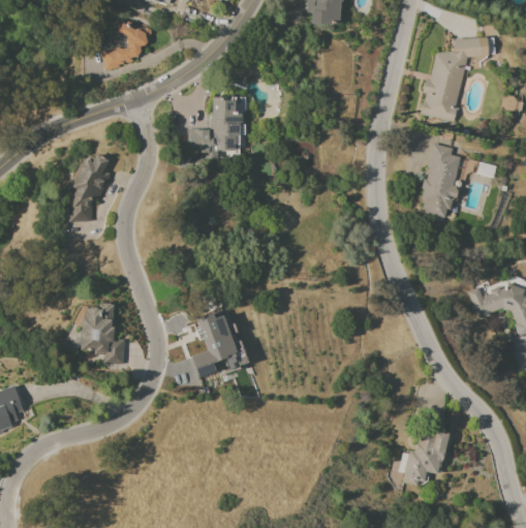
[(341,23),(341,0),(307,0),(308,8),(312,8),(312,23),(341,23)]
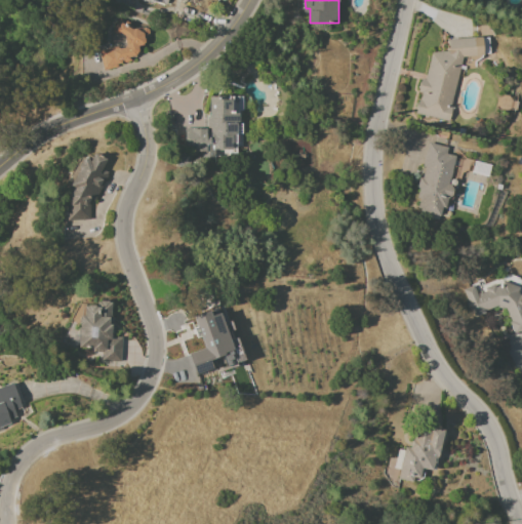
[(105,50),(107,65),(142,59),(139,45),(150,43),(147,19),(117,24),(118,34),(125,33),(127,47),(105,50)]
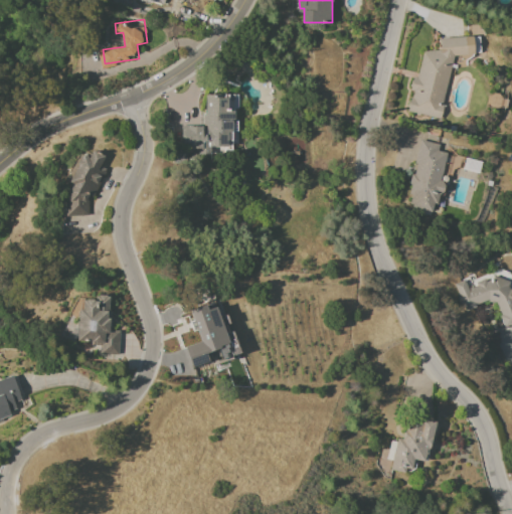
[(443,118),(455,52),(473,55),(476,40),(443,34),(440,51),(424,48),(419,76),(415,75),(409,112),(443,118)]
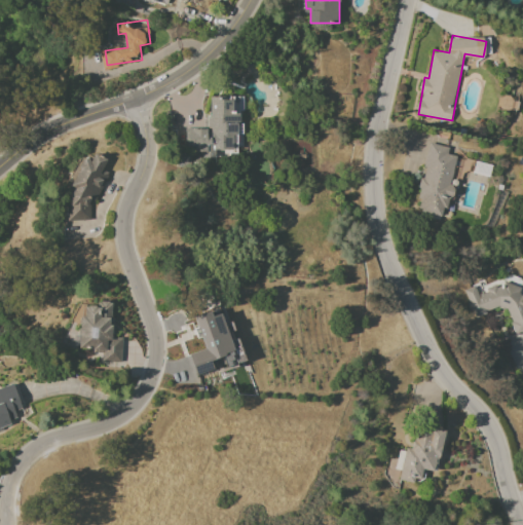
[(212,95),(211,128),(189,128),(188,147),(197,147),(197,157),(217,157),(217,149),(234,149),(234,144),(243,144),(243,133),(241,133),(243,96),(212,95)]
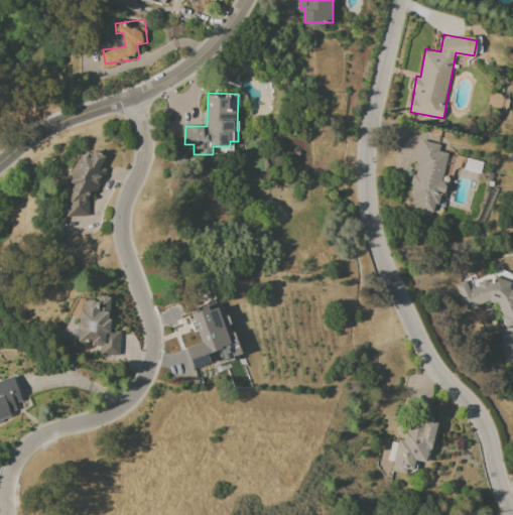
[(450,152),(439,150),(441,143),(422,139),(409,206),(437,212),(450,152)]
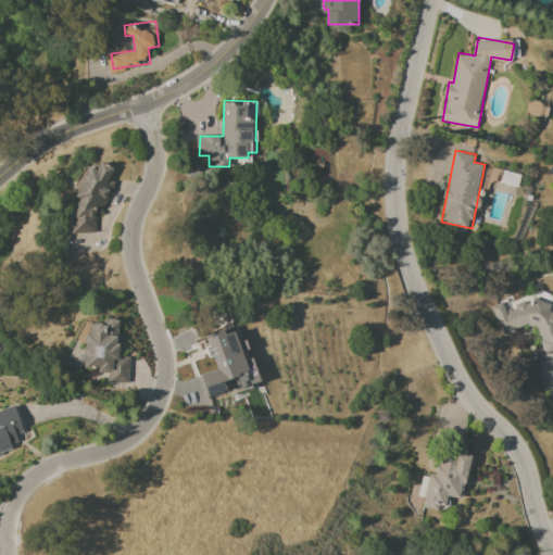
[(98,232),(98,211),(103,211),(116,181),(110,178),(114,167),(108,164),(98,164),(97,167),(88,167),(77,192),(77,200),(73,210),(73,232),(98,232)]
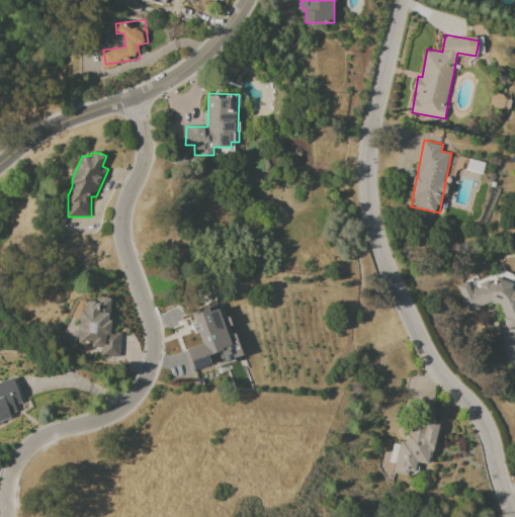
[(509,328),(514,326),(514,287),(509,273),(471,286),(469,280),(458,284),(468,312),(499,300),(509,328)]
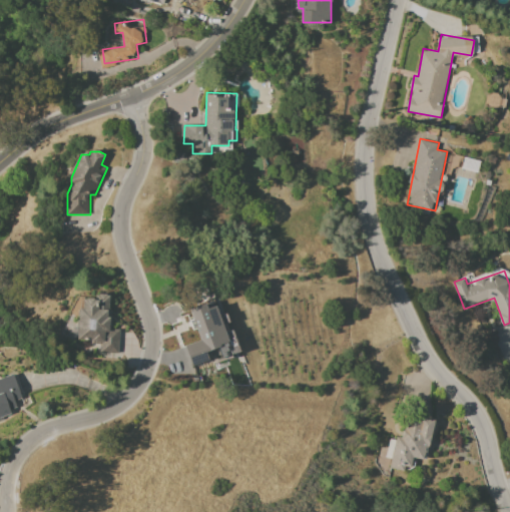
[(120,353),(121,328),(111,328),(112,294),(97,294),(97,299),(84,298),(84,308),(78,308),(77,341),(102,342),(101,352),(120,353)]
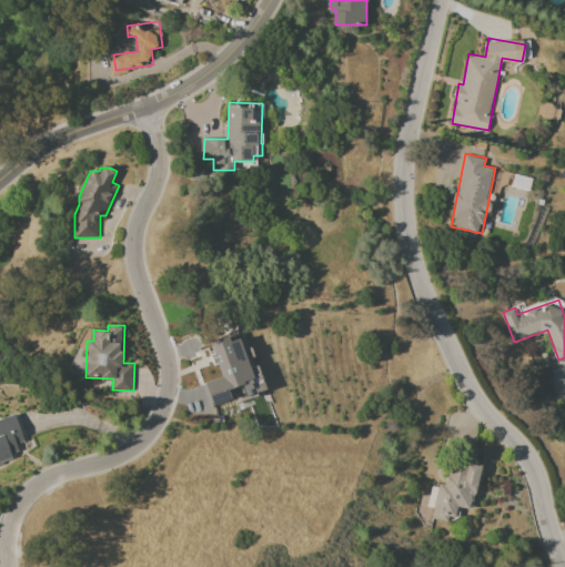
[(241,337),(231,341),(230,335),(211,340),(218,364),(221,363),(224,376),(208,381),(213,404),(233,398),(230,387),(253,381),(241,337)]
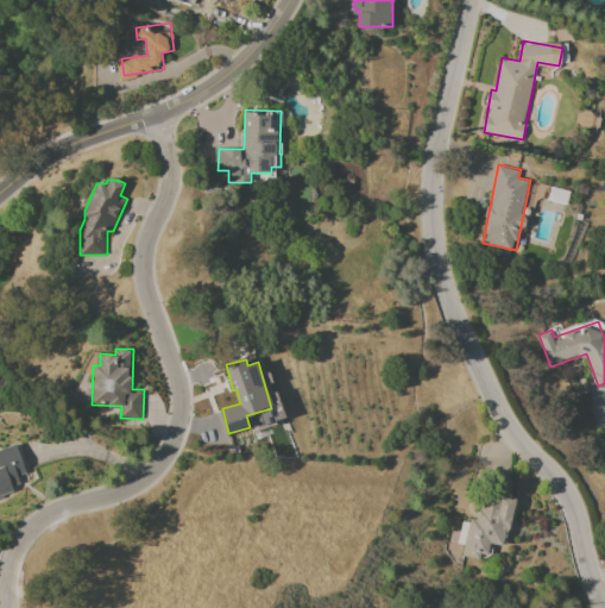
[(516,499),(502,495),(500,501),(484,497),(478,521),(464,519),(459,543),(465,544),(464,553),(487,558),(490,544),(505,547),(516,499)]
